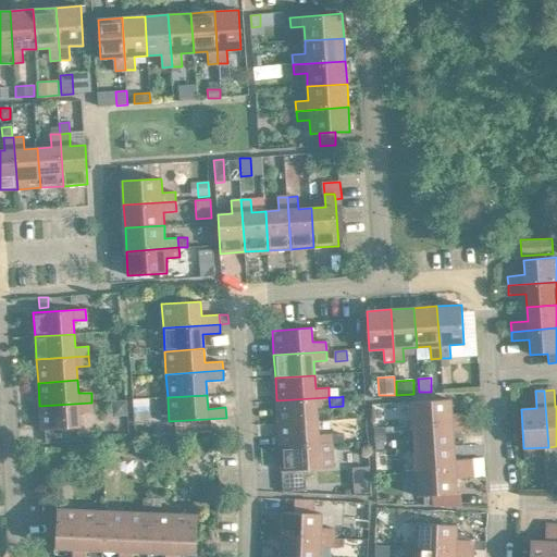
[(276,400),(279,424),(318,421),(317,408),(330,407),(329,397),(276,400)]
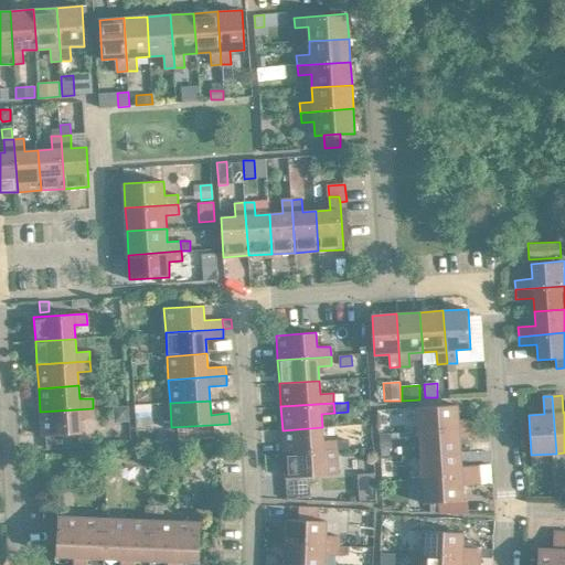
[(417,407),(419,432),(477,428),(476,418),(458,419),(457,405),(417,407)]
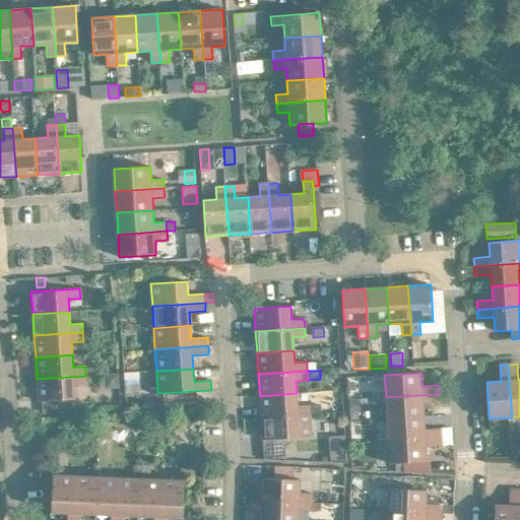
[(117,374),(103,375),(104,384),(108,388),(118,387),(117,374)]
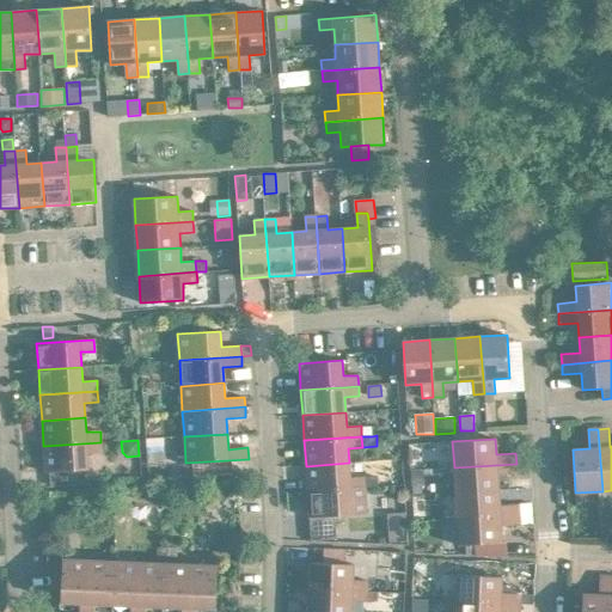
[(101,442),(43,446),(46,472),(89,470),(87,453),(102,452),(101,442)]
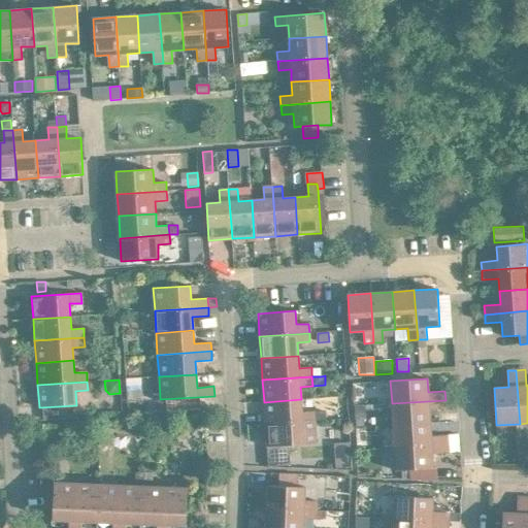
[(264,402),(265,424),(315,421),(315,411),(302,413),(301,399),(264,402)]
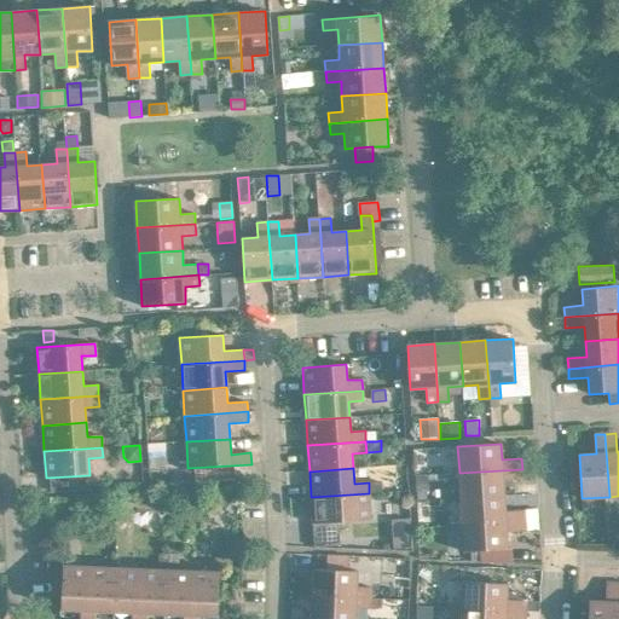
[(460,473),(461,499),(504,496),(503,480),(522,479),(522,469),(460,473)]
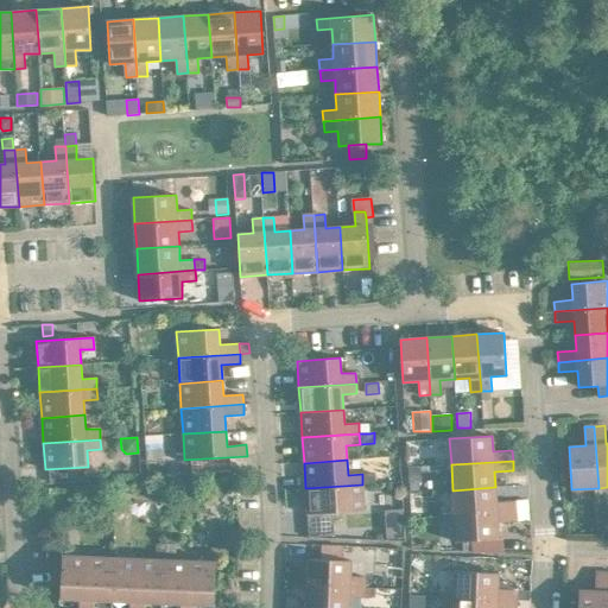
[(420,467),(407,468),(409,483),(419,483),(422,482),(422,472),(420,467)]
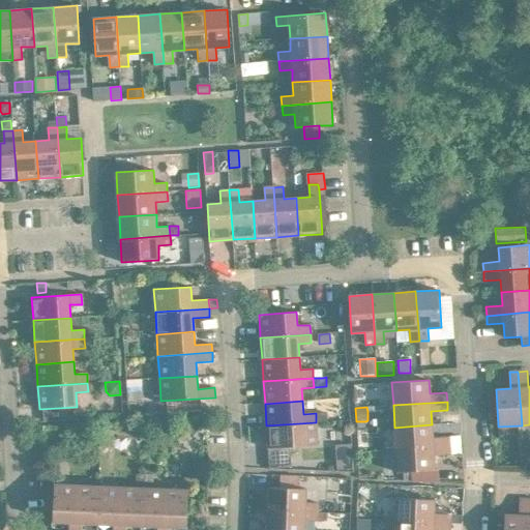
[(316,422),(266,425),(268,448),(305,446),(304,432),(317,432),(316,422)]
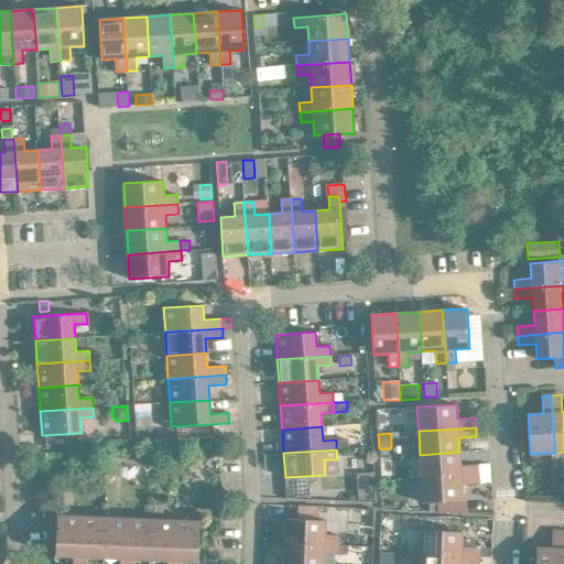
[(420,455),(421,478),(479,474),(478,465),(461,466),(459,452),(420,455)]
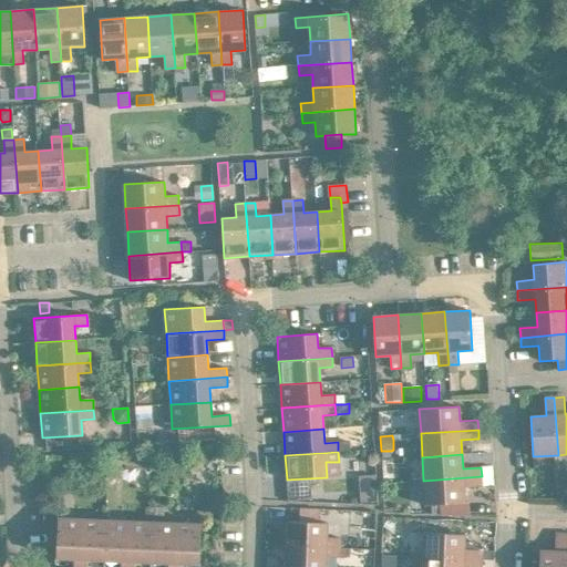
[(493,466),(481,467),(482,476),(493,476),(493,466)]
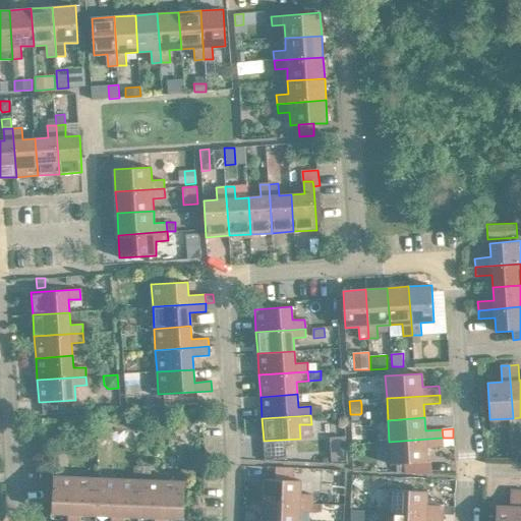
[(443,438),(389,442),(391,464),(396,464),(404,463),(427,462),(426,448),(443,447),(443,438)]
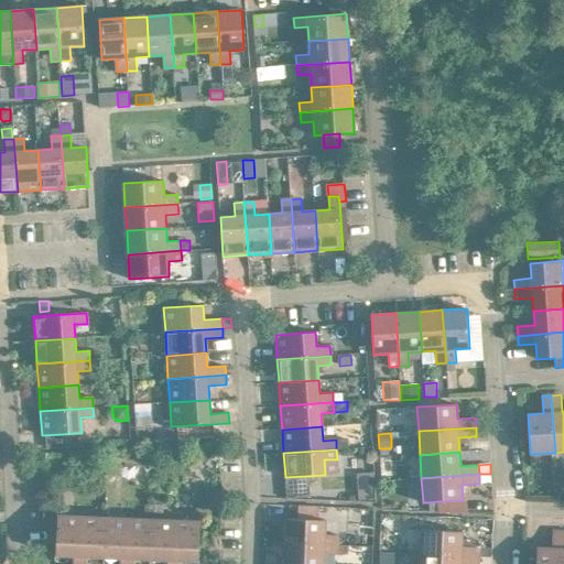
[(490,474),(479,474),(479,484),(491,483),(490,474)]
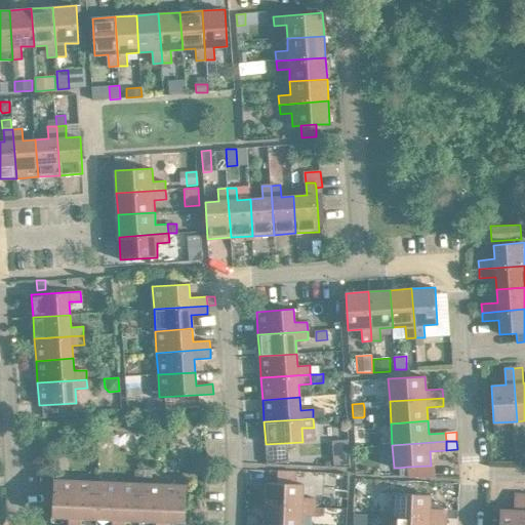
[(288,454),(267,456),(268,465),(289,462),(288,454)]
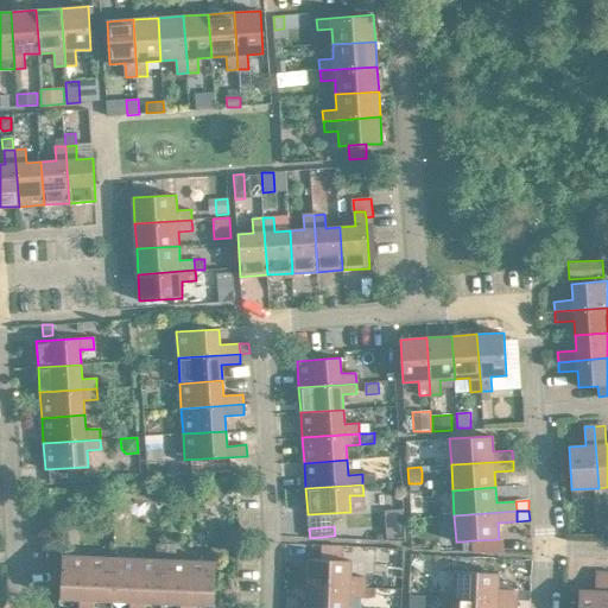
[(472,540),(462,542),(463,550),(473,551),(472,540)]
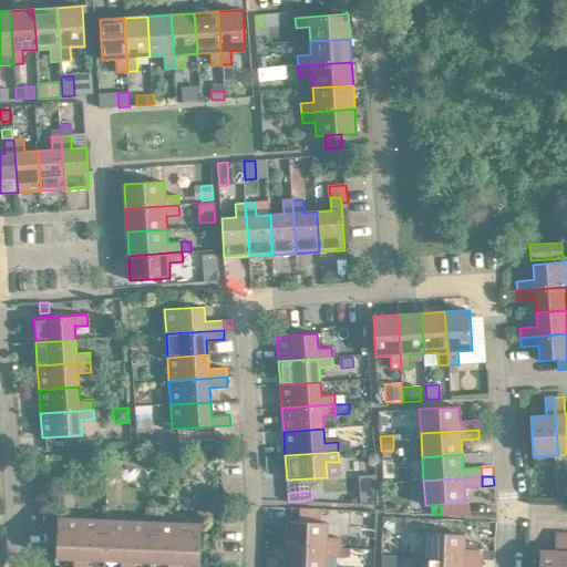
[(300,509),(300,522),(320,523),(320,509),(300,509)]
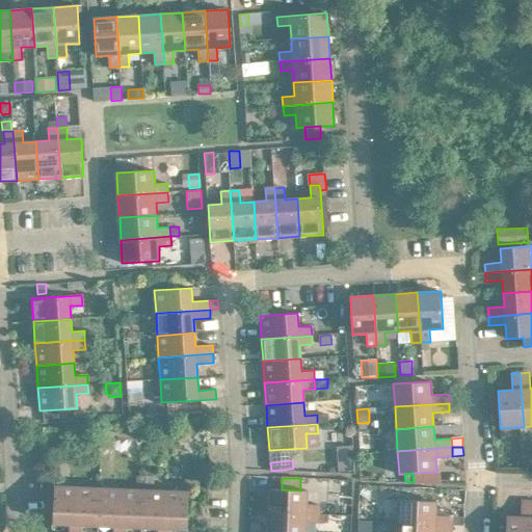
[(81,531),(82,531),(98,531),(100,487),(54,486),(53,524),(76,525),(76,530),(70,530),(69,531),(81,531)]
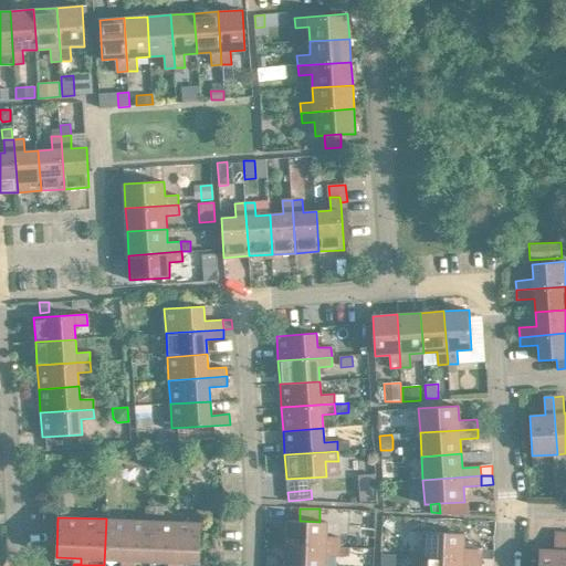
[(127,565),(127,561),(152,561),(153,521),(106,519),(104,565),(119,565),(127,565)]
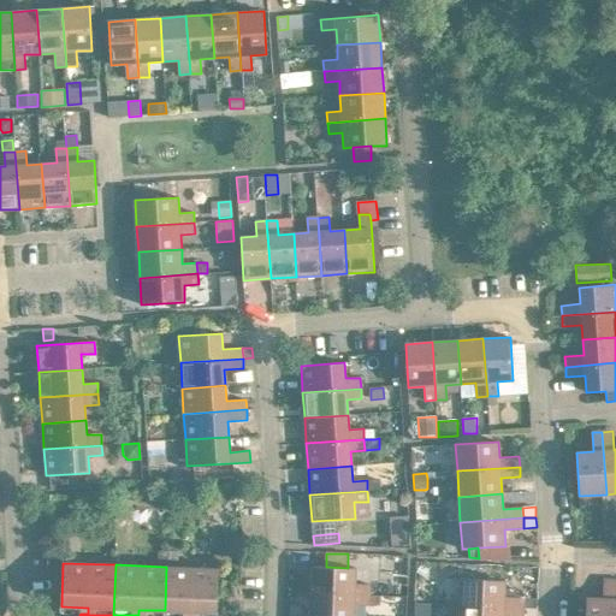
[(421,564),(416,572),(425,578),(430,570),(421,564)]
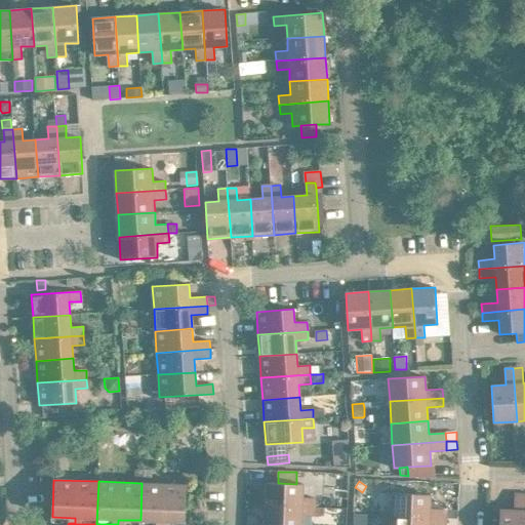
[(267,482),(266,506),(315,508),(315,498),(303,497),(304,484),(296,484),(278,483),(267,482)]
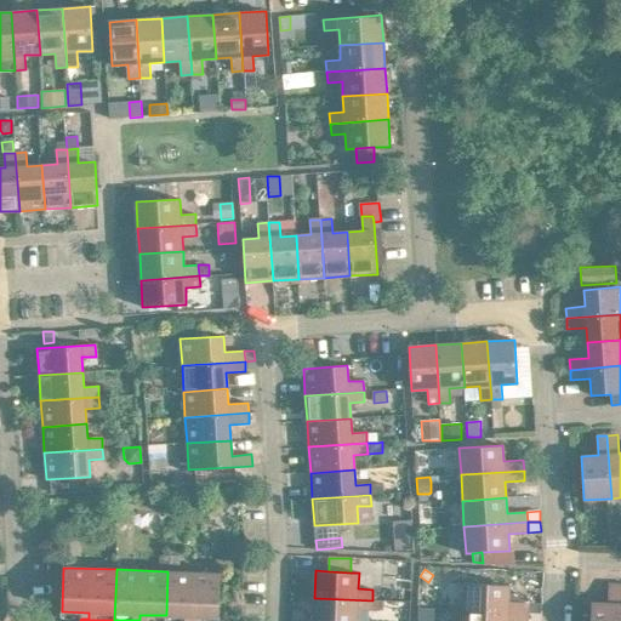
[(167,571),(166,615),(192,616),(191,620),(218,620),(221,574),(167,571)]
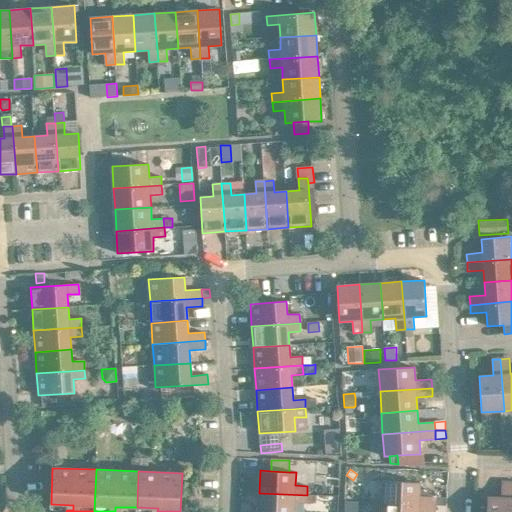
[(383,481),(382,503),(435,505),(435,497),(419,496),(420,482),(383,481)]
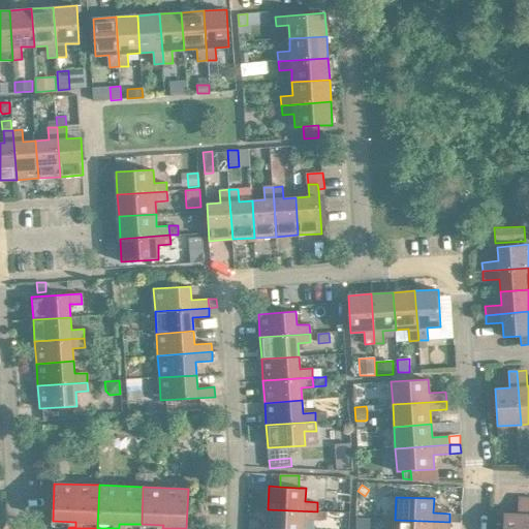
[(502,528),(525,528),(527,498),(518,498),(518,515),(503,514),(502,528)]
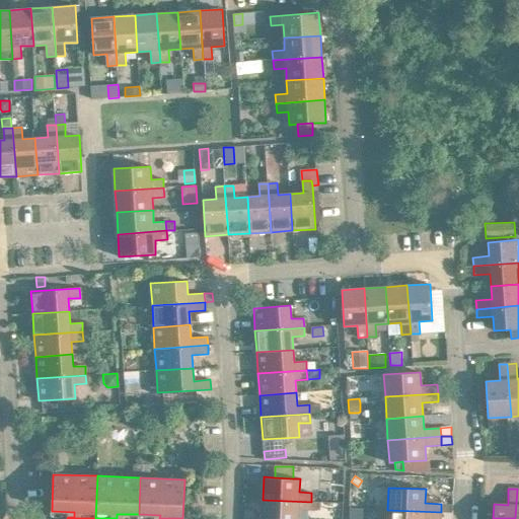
[(263,500),(261,518),(298,518),(298,510),(310,511),(311,502),(263,500)]
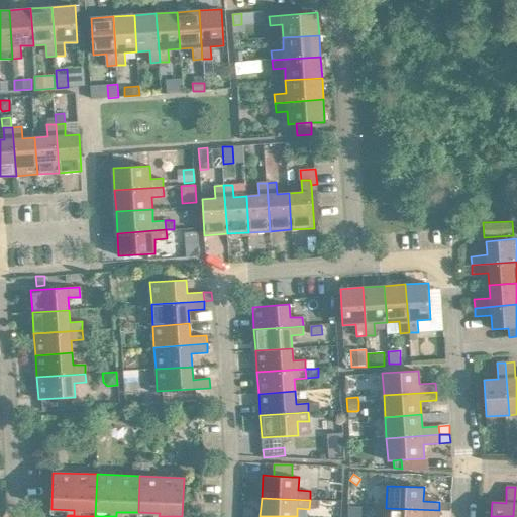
[(439,502),(439,510),(451,511),(451,506),(451,502),(439,502)]
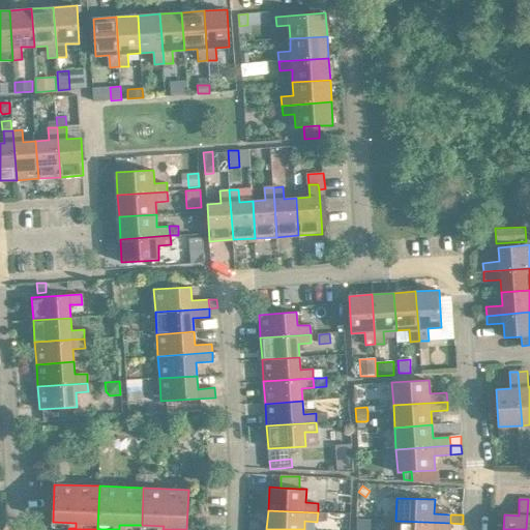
[(395,521),(395,529),(449,529),(450,523),(395,521)]
